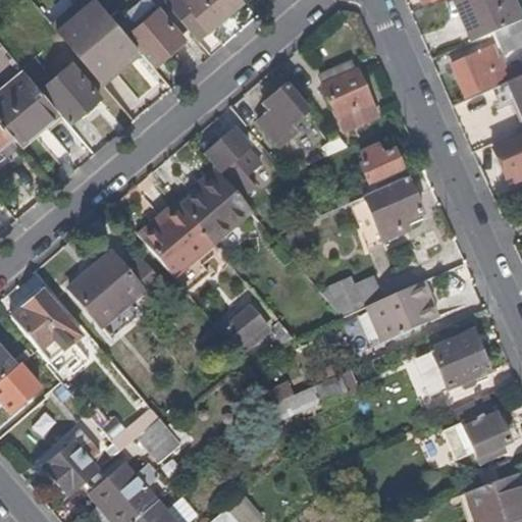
[(125,35),(118,27),(95,0),(92,0),(55,32),(98,81),(137,48),(125,35)]
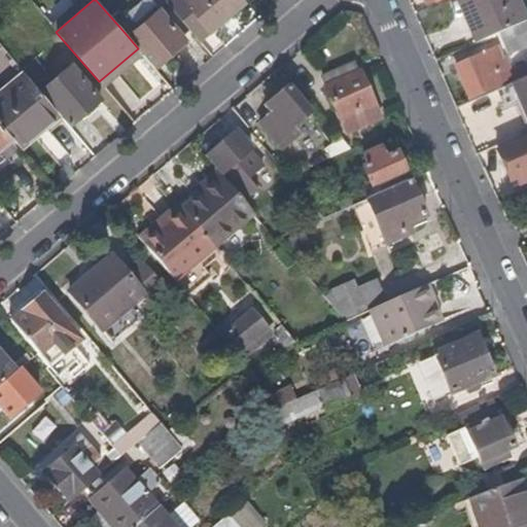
[(208,30),(183,0),(181,0),(172,8),(190,30),(198,39),(208,30)]
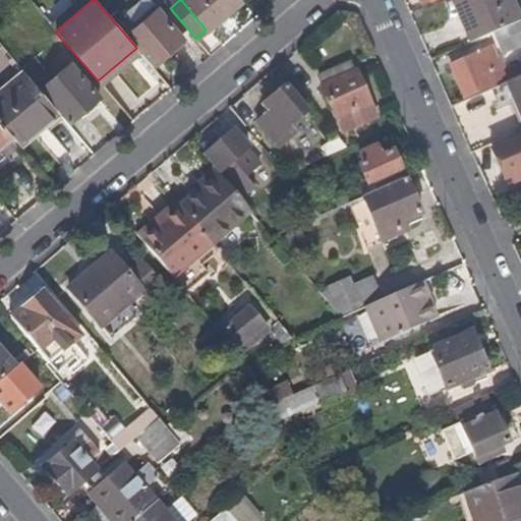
[(181,0),(206,30),(235,5),(239,2),(237,0),(181,0)]
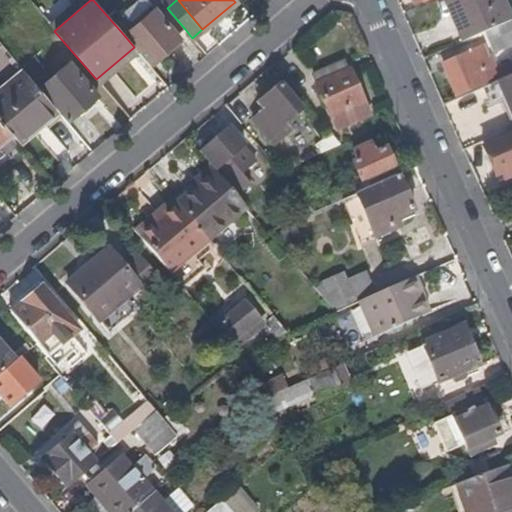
[(455,12),(449,0),(441,0),(461,46),(466,43),(459,26),(463,24),(459,11),(455,12)]
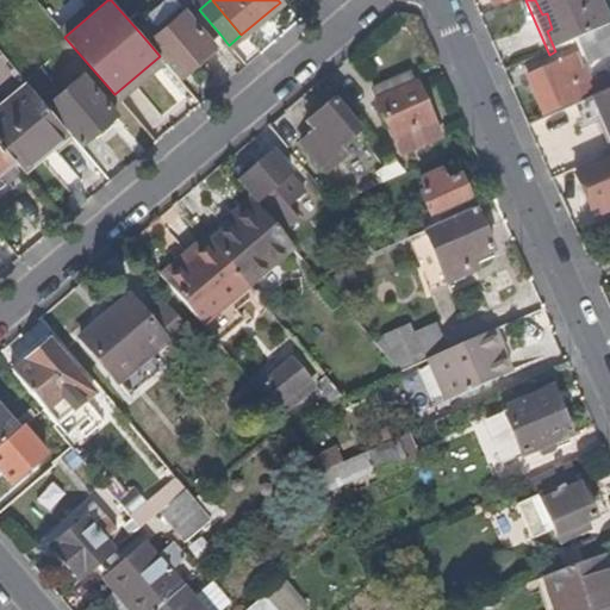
[(608,27),(596,0),(535,0),(542,14),(547,13),(552,29),(547,31),(555,51),(578,41),(608,27)]
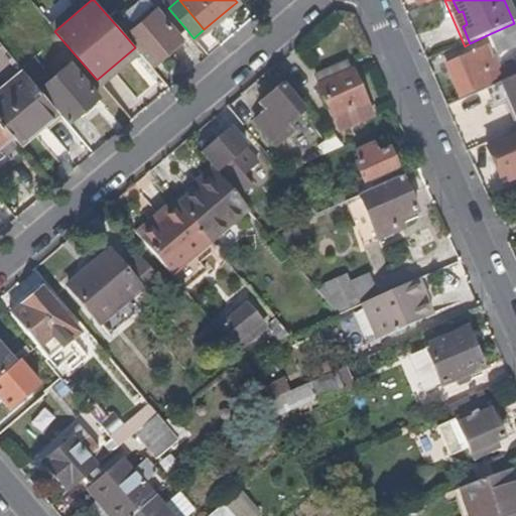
[(186,29),(168,8),(159,15),(178,37),(186,29)]
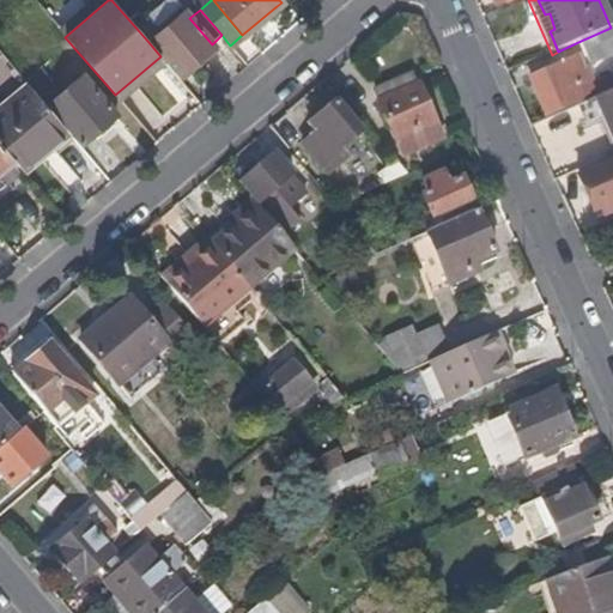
[(180,79),(216,48),(212,44),(189,18),(183,11),(156,34),(147,41),(161,56),(167,62),(180,79)]
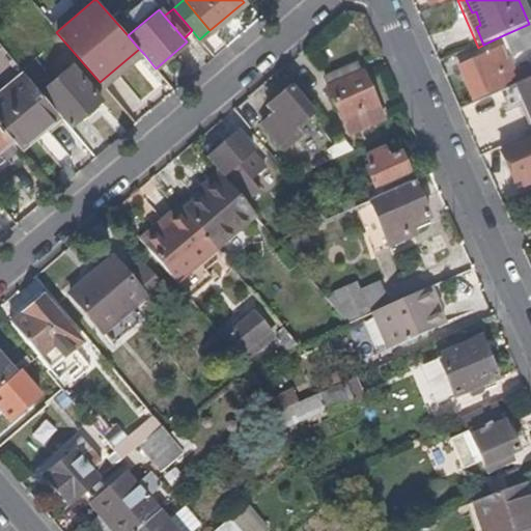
[(135,29),(128,21),(120,27),(128,35),(135,29)]
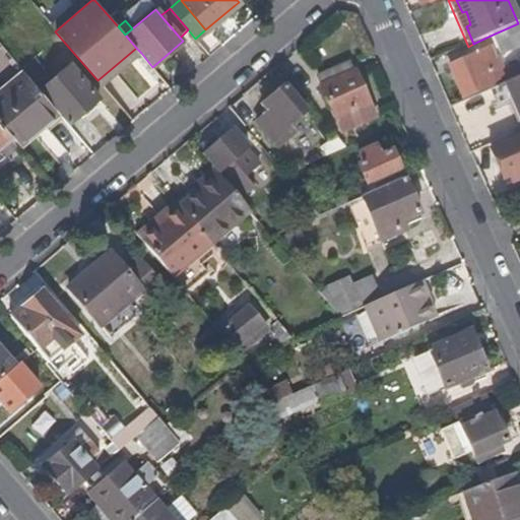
[(498,47),(519,36),(519,22),(518,23),(493,35),(498,47)]
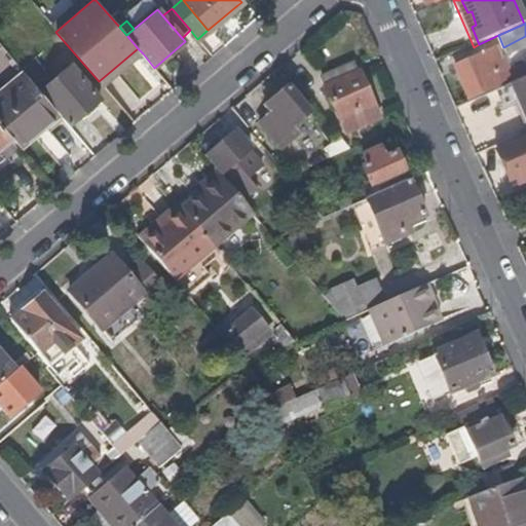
[(104,87),(143,53),(138,48),(99,81),(104,87)]
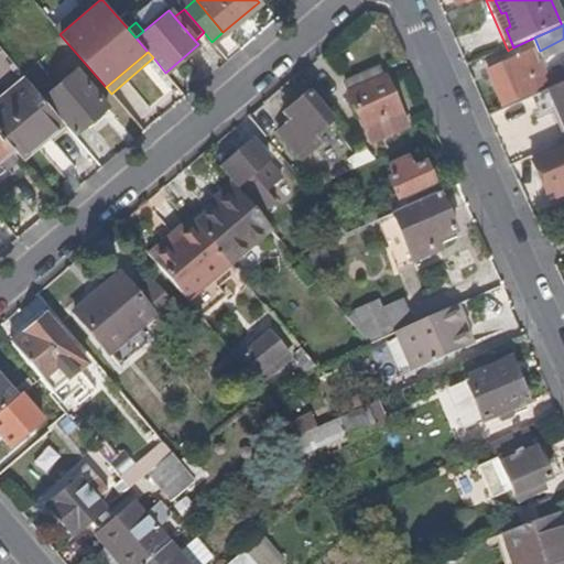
[(494,68),(508,105),(546,87),(534,64),(530,66),(524,54),(494,68)]
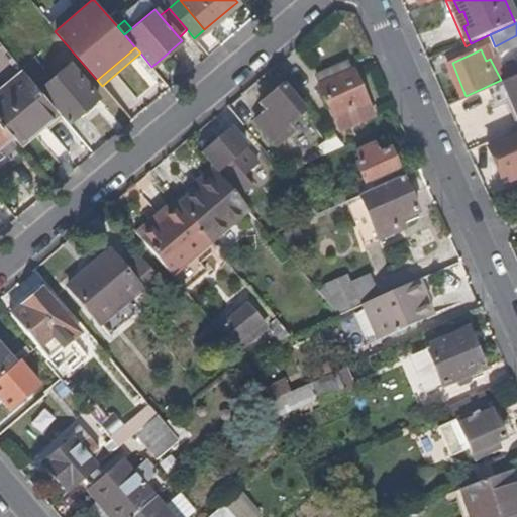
[(47,99),(12,60),(0,70),(0,122),(11,135),(25,123),(23,120),(47,99)]
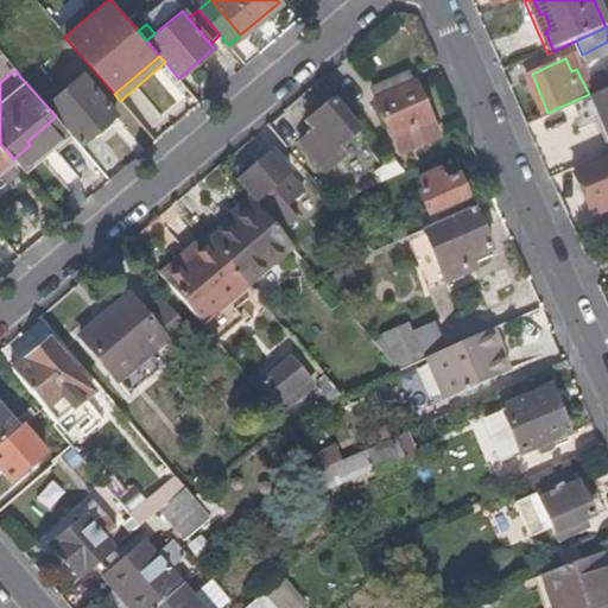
[(436,135),(415,83),(411,84),(407,74),(372,89),(399,152),(436,135)]
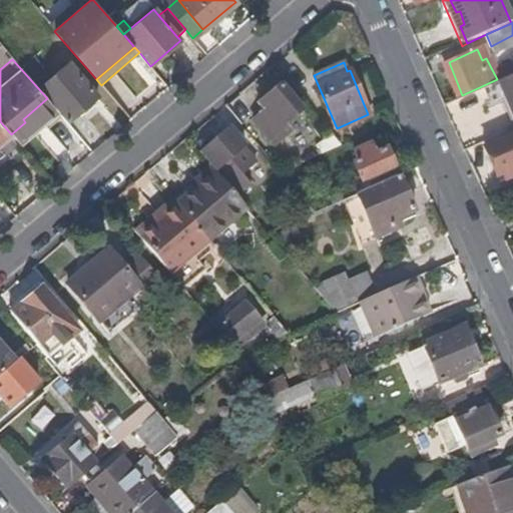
[(97,96),(69,64),(41,88),(43,91),(68,120),(97,96)]
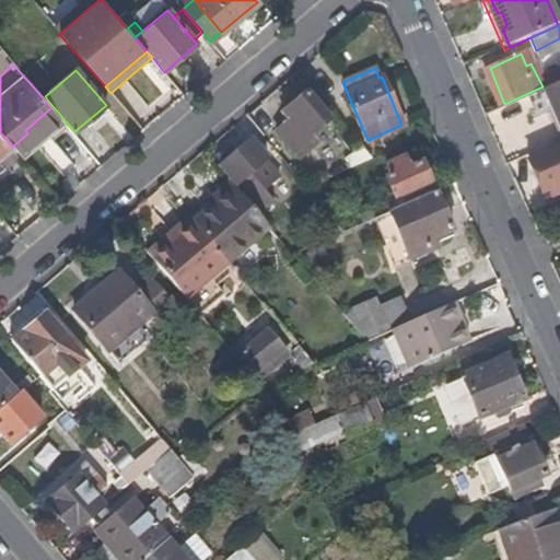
[(559,83),(555,86),(543,92),(559,130),(559,83)]
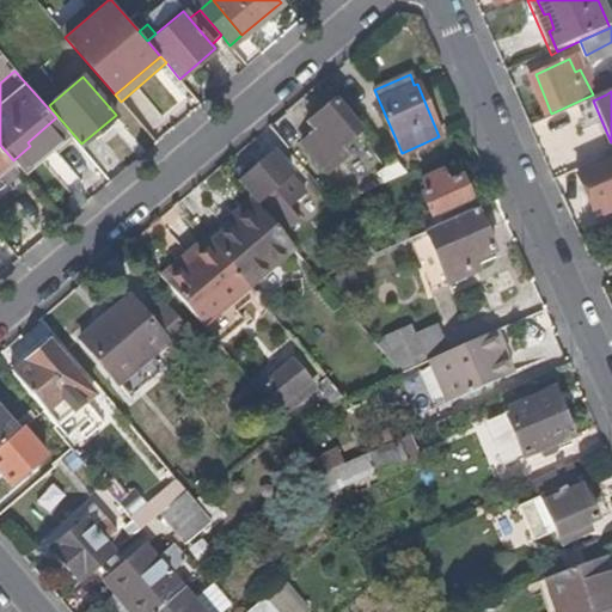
[(340,148),(359,132),(335,103),(310,124),(318,134),(304,145),(329,175),(348,159),(340,148)]
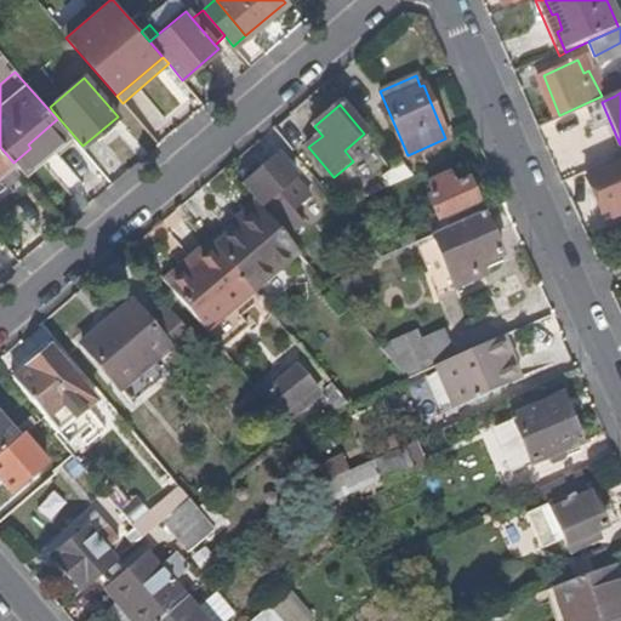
[(36,153),(64,127),(57,119),(28,144),(30,148),(36,153)]
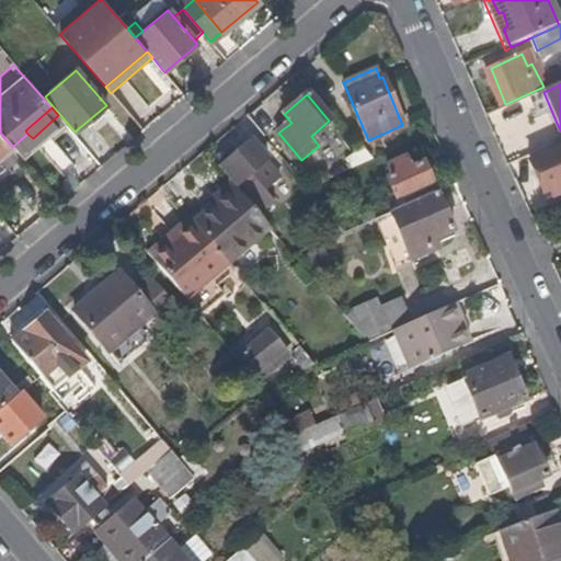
[(0,158),(12,147),(0,133),(0,158)]
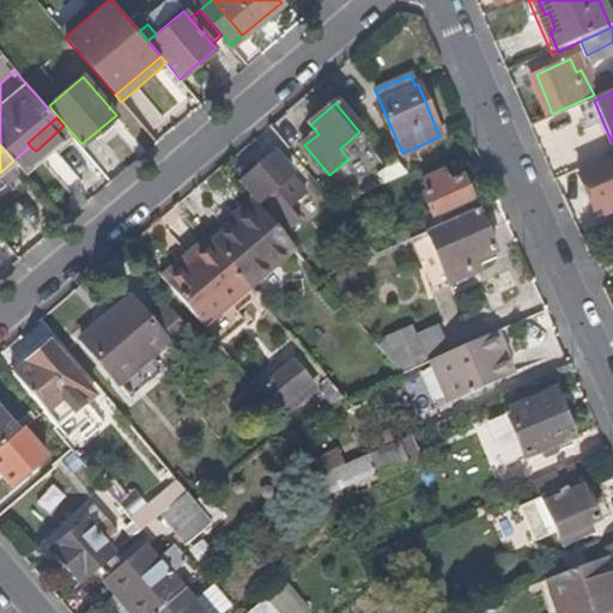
[(302,224),(290,211),(307,198),(290,178),(293,176),(274,155),(238,184),(252,201),(259,208),(284,238),(302,224)]
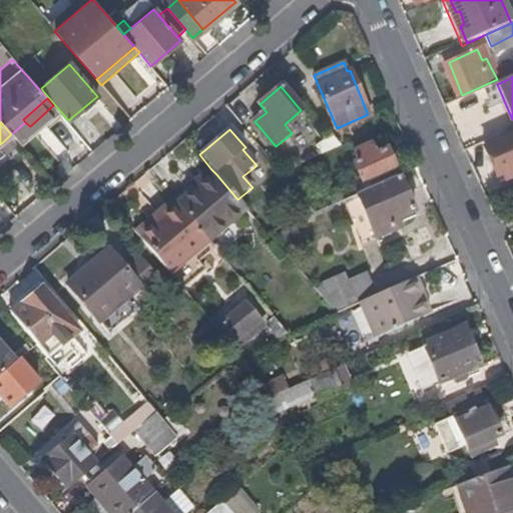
[(512,132),(484,146),(497,179),(511,173),(512,176),(512,132)]
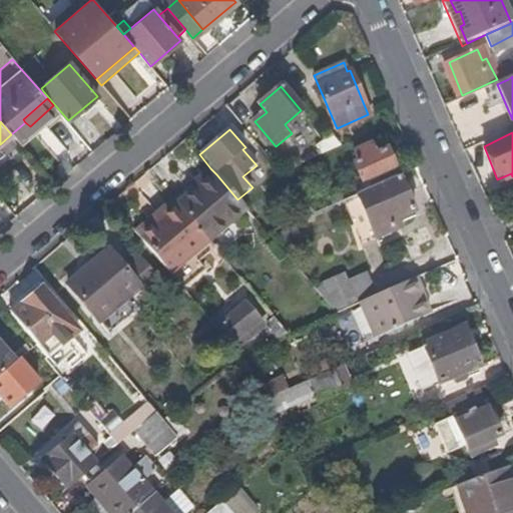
[(315,155),(340,145),(331,135),(310,144),(315,155)]
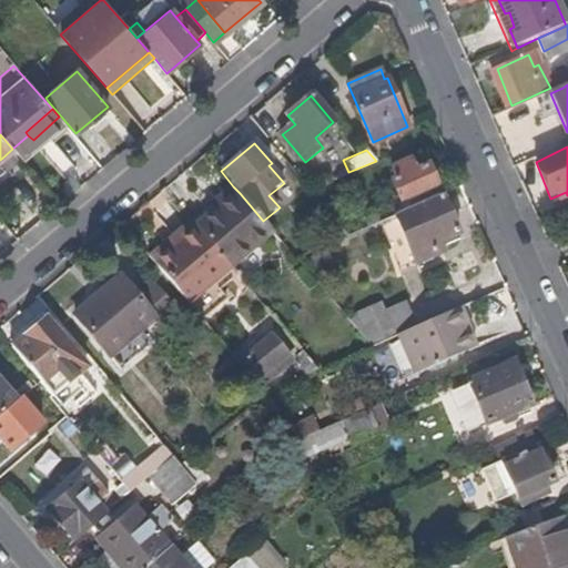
[(436,182),(427,164),(414,170),(409,159),(392,166),(396,179),(391,180),(398,198),(436,182)]
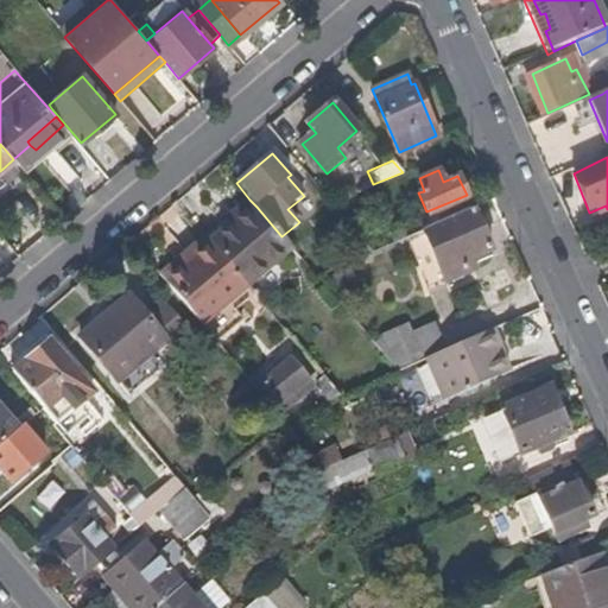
[(422,228),(470,206),(467,195),(426,211),(428,213),(401,226),(405,236),(422,228)]
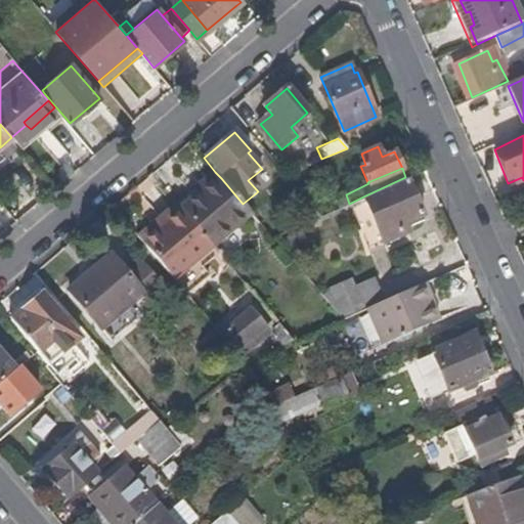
[(201,195),(221,178),(215,172),(195,188),(201,195)]
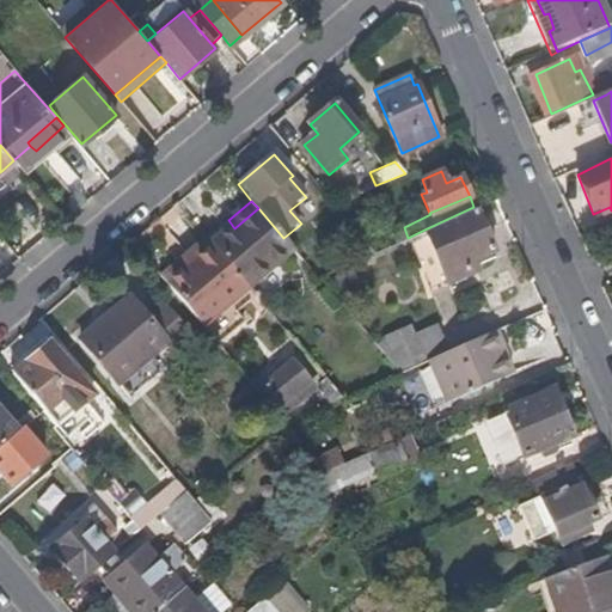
[(493,249),(473,207),(424,230),(433,251),(446,281),(475,269),(470,258),(493,249)]
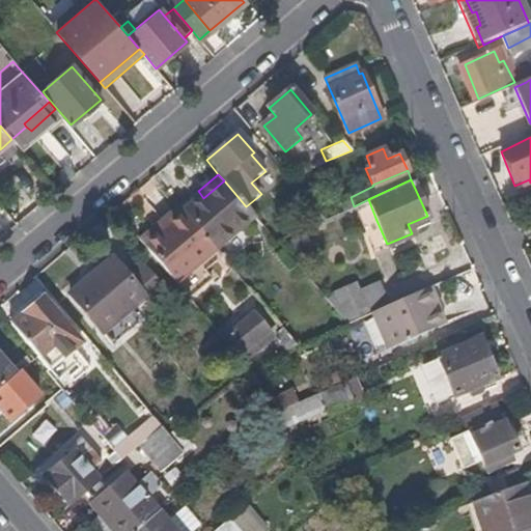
[(518,194),(530,186),(530,183),(529,179),(514,186),(518,194)]
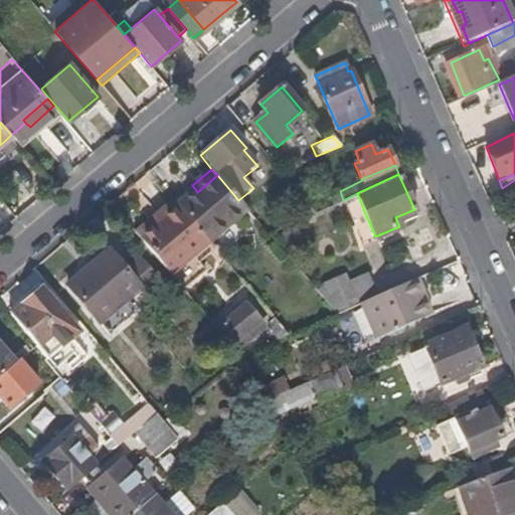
[(208,241),(246,210),(238,200),(217,175),(197,192),(179,207),(208,241)]
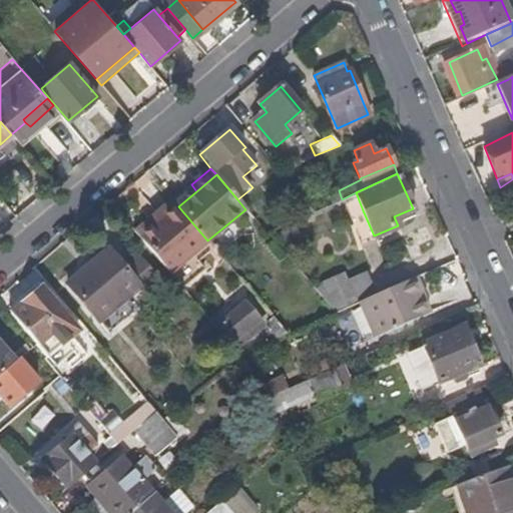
[(178,206),(196,191),(191,184),(173,200),(178,206)]
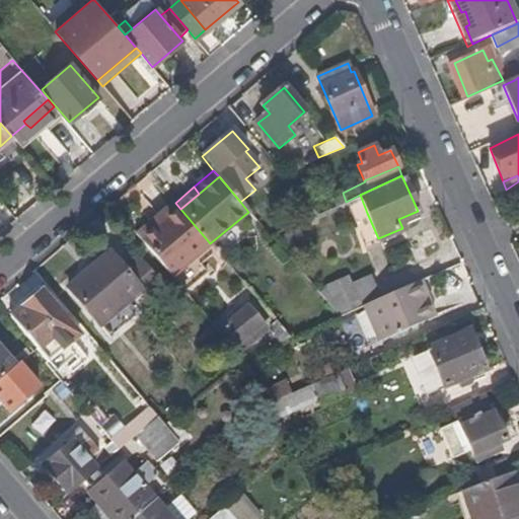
[(367,213),(360,195),(346,202),(354,218),(367,213)]
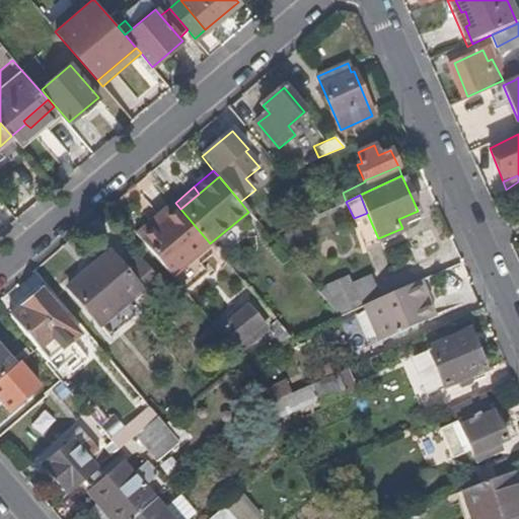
[(142,241),(180,209),(175,203),(136,235),(142,241)]
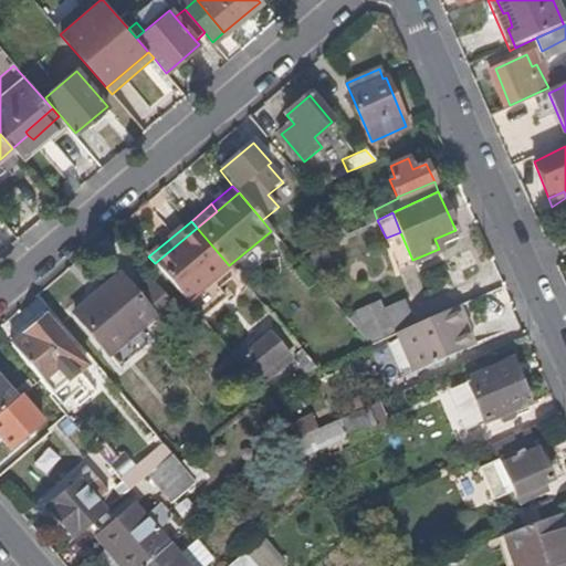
[(211,281),(229,266),(229,265),(197,228),(155,263),(200,318),(226,299),(218,289),(211,281)]
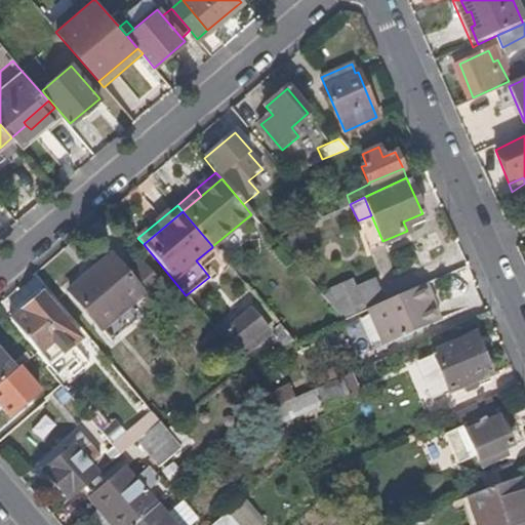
[(202,268),(219,255),(212,247),(196,260),(202,268)]
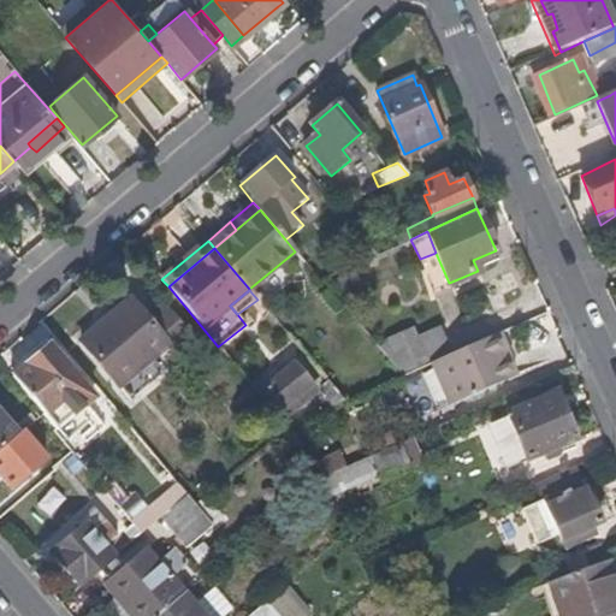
[(172,353),(190,338),(165,308),(149,323),(131,301),(113,315),(150,360),(167,347),(172,353)]
